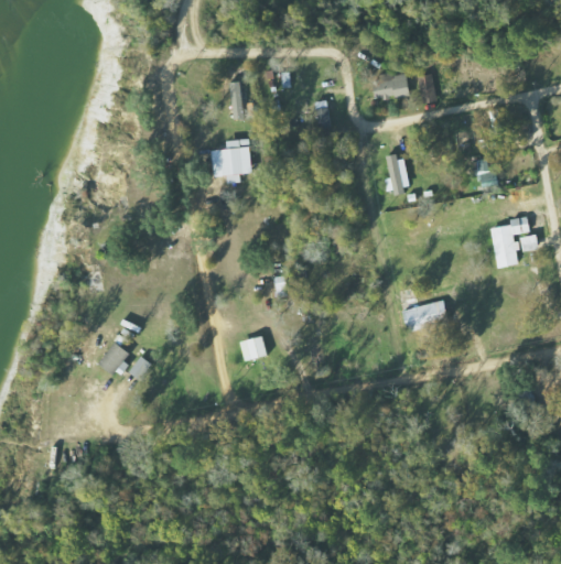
[(374,100),(409,95),(405,72),(370,77),(374,100)]
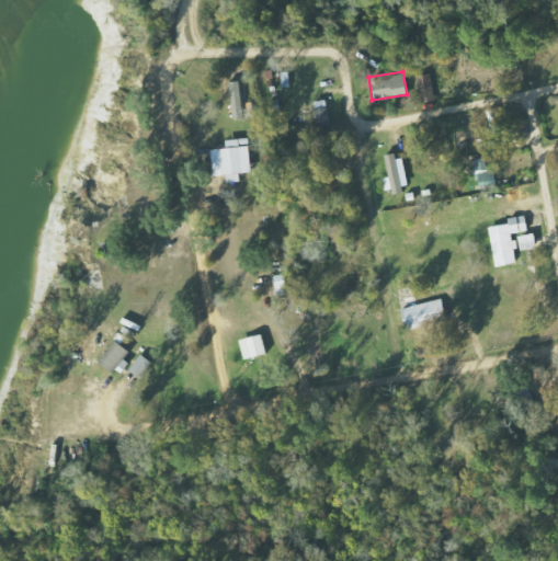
[(431,73),(416,75),(417,102),(432,101),(431,73)]
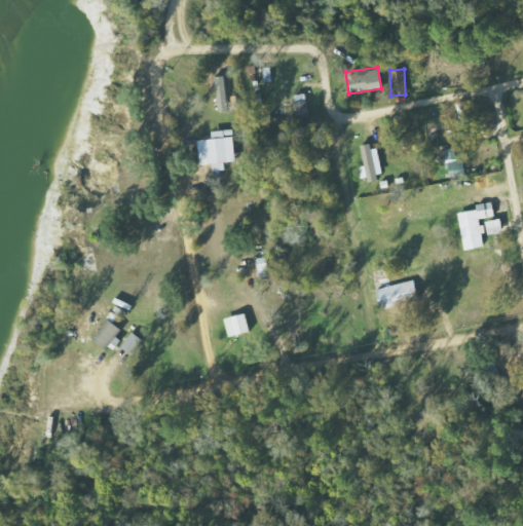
[(217,111),(227,110),(223,75),(212,77),(217,111)]
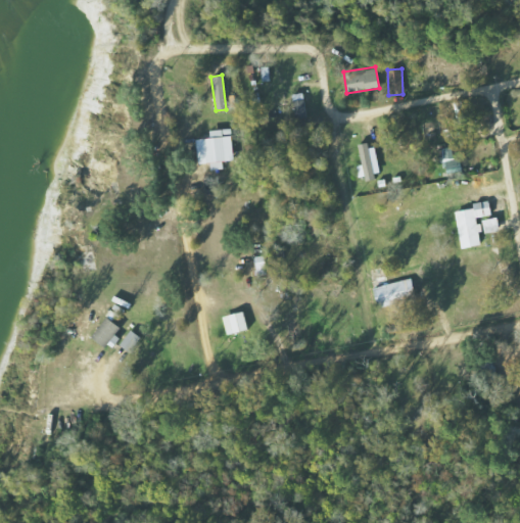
[(306,119),(301,93),(290,95),(295,121),(306,119)]
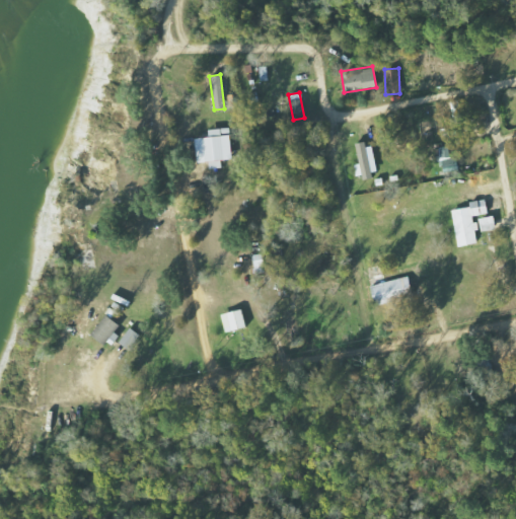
[(193,139),(196,163),(231,159),(227,128),(207,130),(207,137),(193,139)]
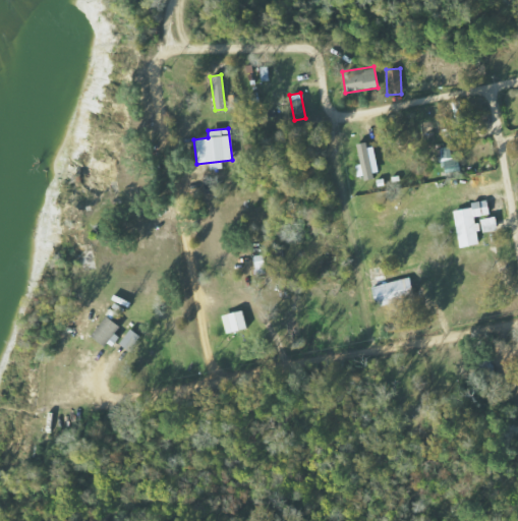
[(355,143),(359,165),(354,166),(356,179),(377,175),(369,141),(355,143)]
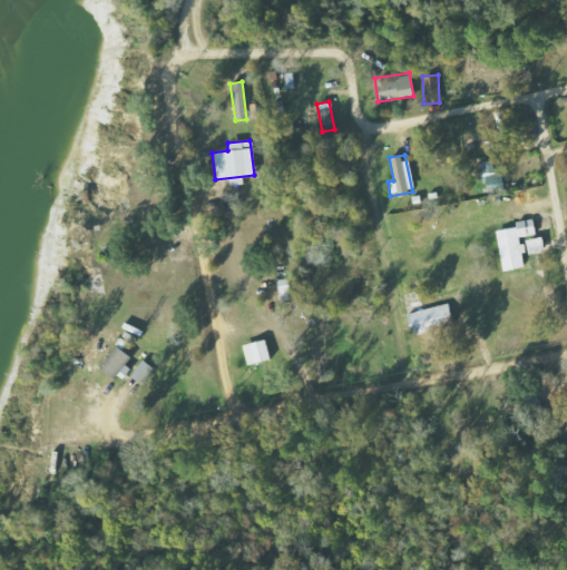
[(502,271),(525,267),(519,237),(535,235),(533,219),(515,222),(516,227),(495,231),(502,271)]
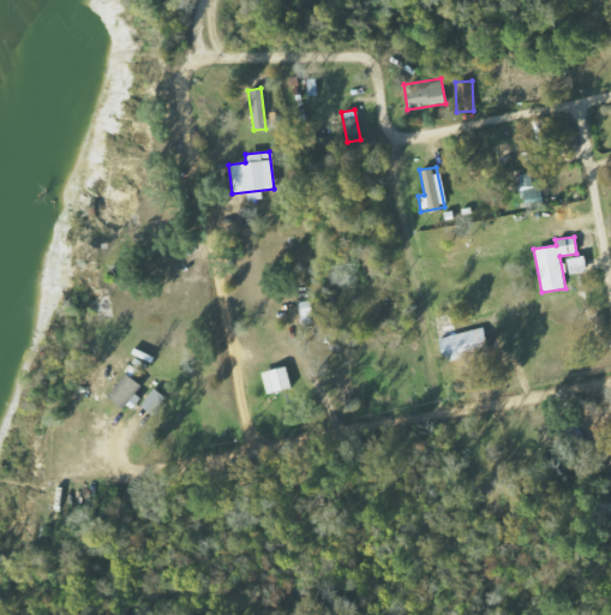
[(586,273),(583,257),(567,258),(568,275),(586,273)]
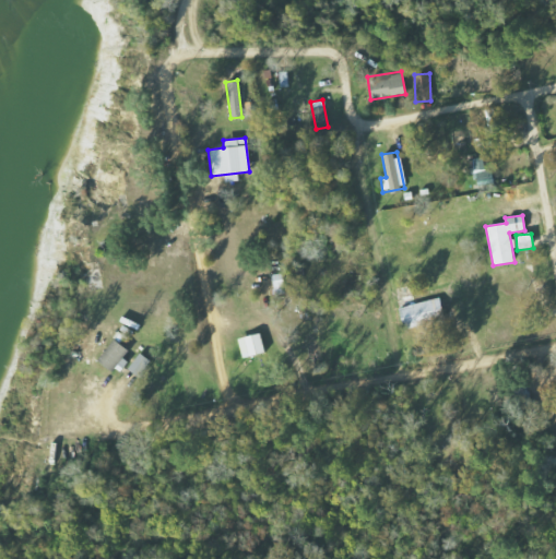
[(398,308),(403,329),(444,319),(439,298),(398,308)]
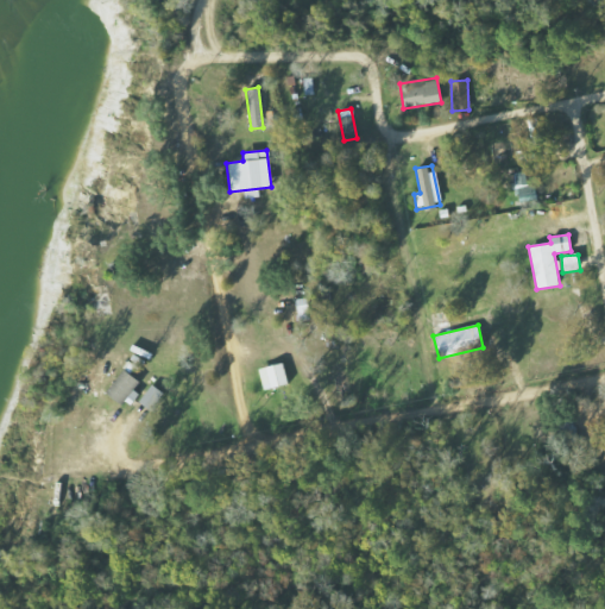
[(257,369),(263,390),(288,384),(282,363),(257,369)]
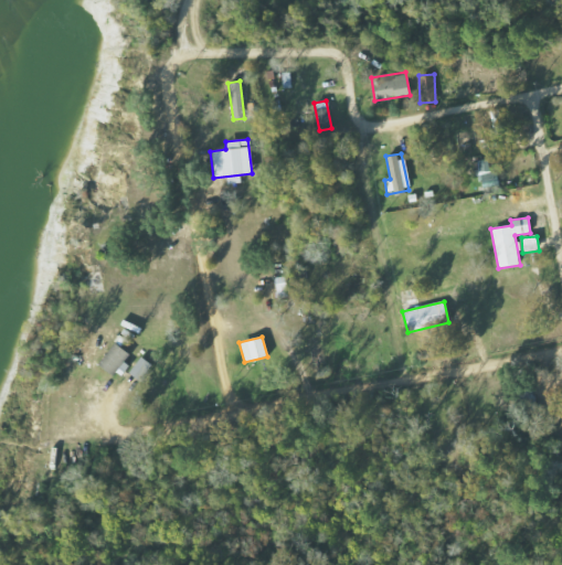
[(114,375),(128,352),(112,342),(98,366),(114,375)]
